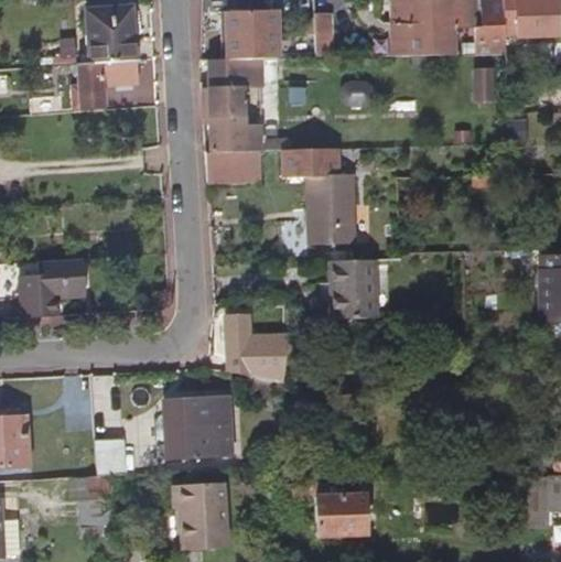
[(376,30),(376,55),(456,52),(456,40),(455,24),(477,24),(477,39),(478,52),(507,51),(507,34),(506,26),(505,0),(394,0),(395,30),(376,30)]
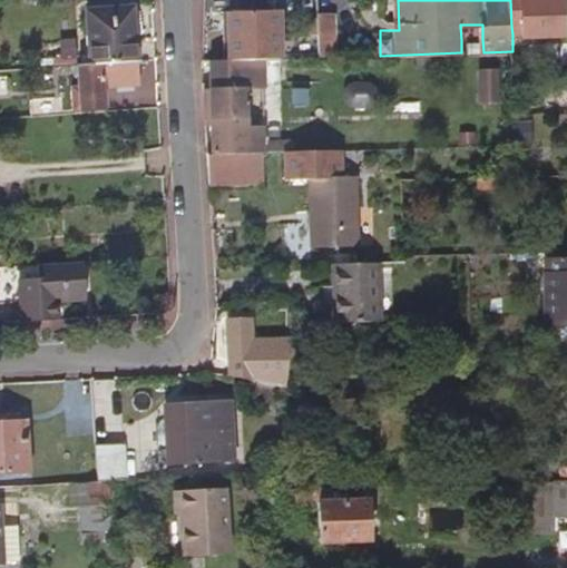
[(566,33),(564,0),(510,0),(511,27),(512,35),(566,33)]
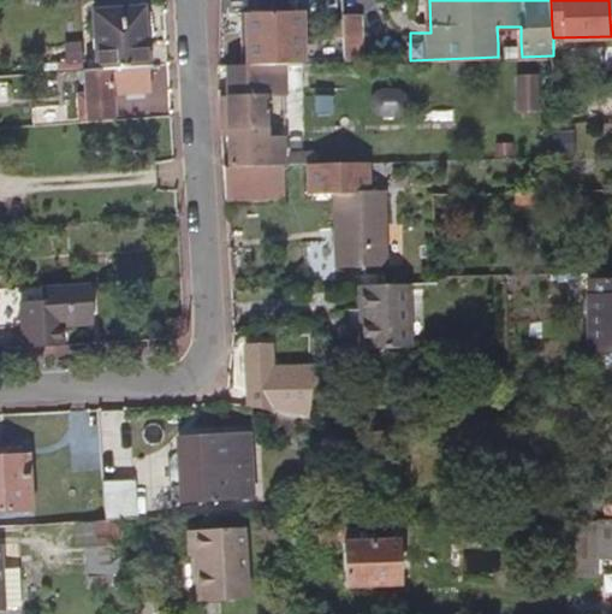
[(149,63),(147,5),(96,7),(99,66),(149,63)]
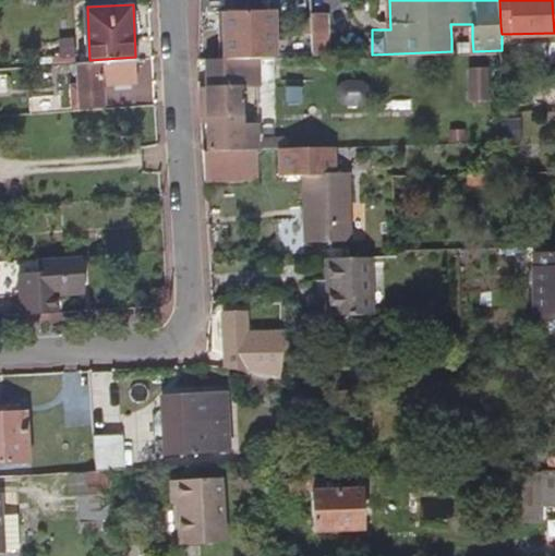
[(275,57),(273,11),(227,11),(228,58),(260,57),(275,57)]
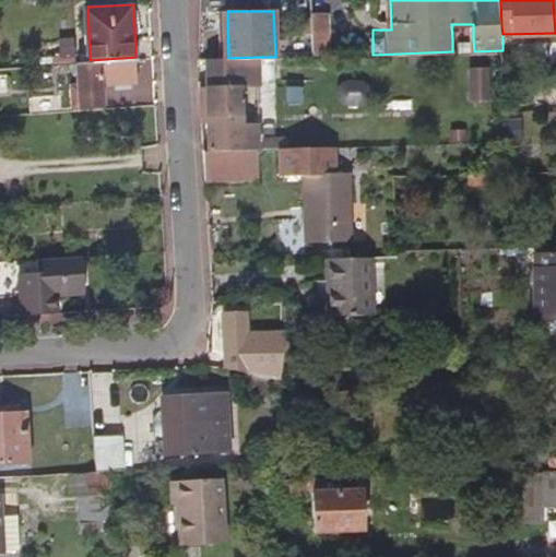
[(332,55),(331,13),(314,13),(315,56),(332,55)]
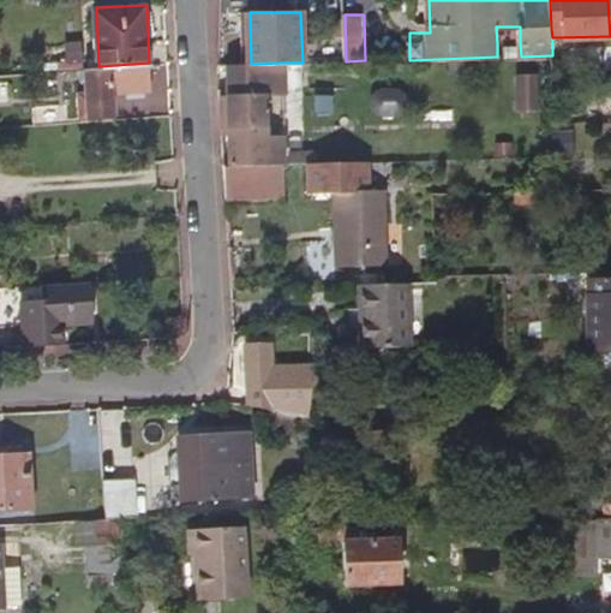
[(496,27),(497,43),(520,42),(520,27),(496,27)]
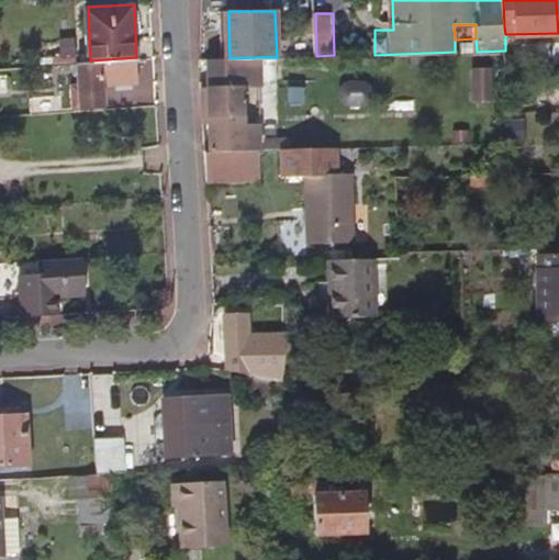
[(518,80),(518,55),(506,55),(507,81),(518,80)]
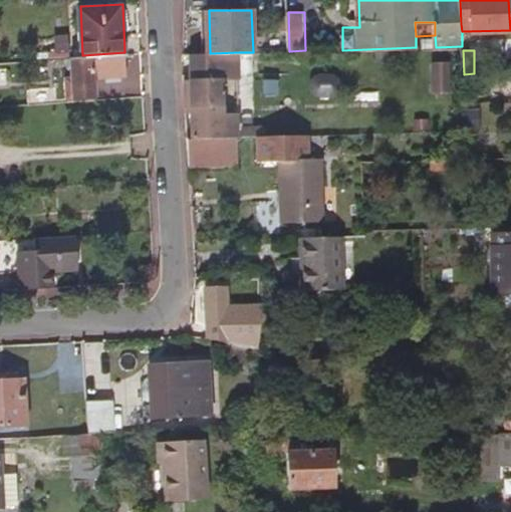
[(95,94),(95,76),(125,74),(124,52),(82,55),(71,56),(72,89),(67,90),(68,96),(95,94)]
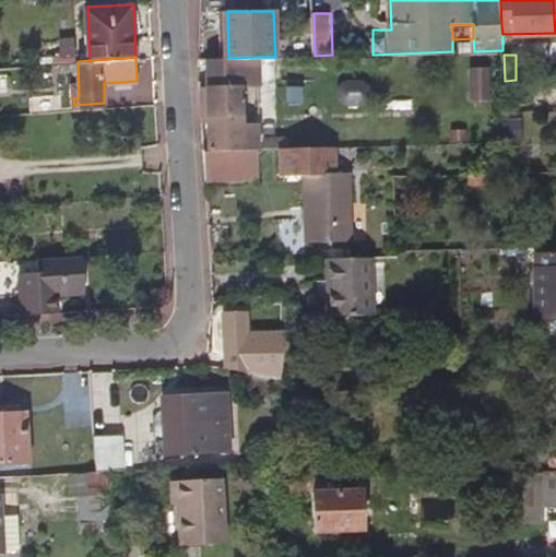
[(243,122),(243,75),(261,74),(260,57),(228,58),(209,59),(209,86),(201,86),(201,97),(209,96),(211,150),(225,150),(258,149),(261,149),(260,121),(243,122)]
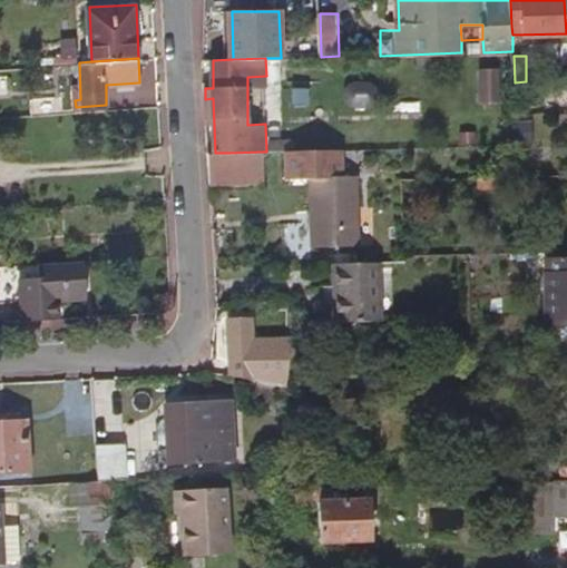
[(359,245),(358,177),(343,177),(342,150),(285,152),(286,180),(310,179),(311,247),(359,245)]
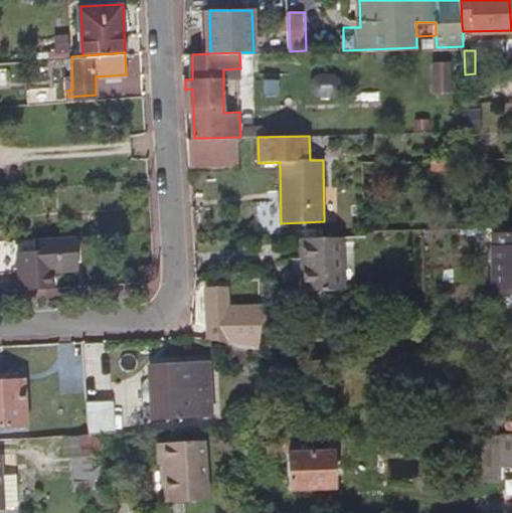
[(233,167),(232,150),(237,150),(237,137),(207,138),(194,138),(188,138),(190,168),(233,167)]
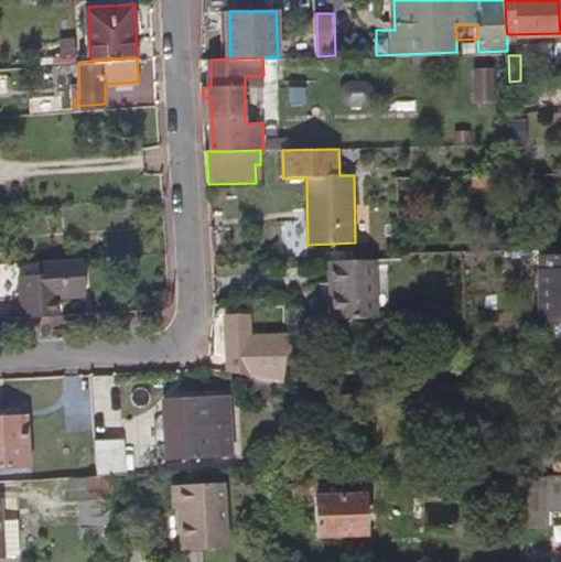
[(560,254),(546,255),(547,321),(560,320),(560,254)]
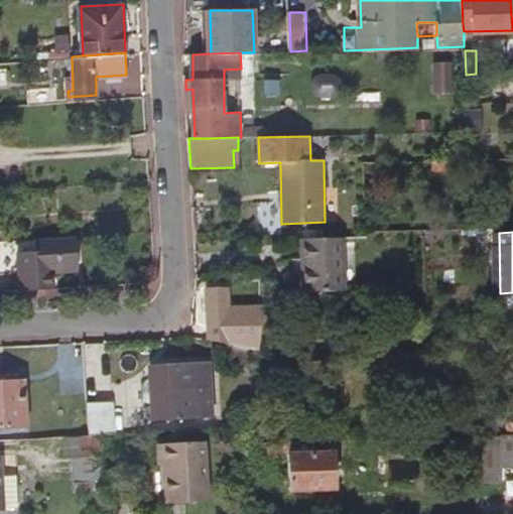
[(81,236),(30,239),(31,253),(14,254),(17,292),(49,289),(48,265),(83,264),(81,236)]
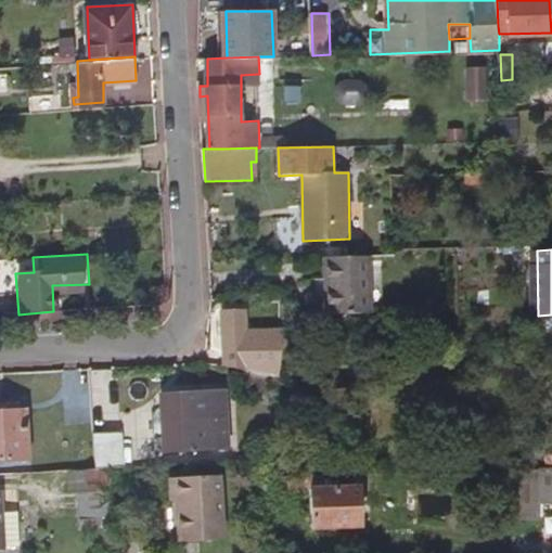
[(374,312),(372,255),(326,256),(328,313),(374,312)]
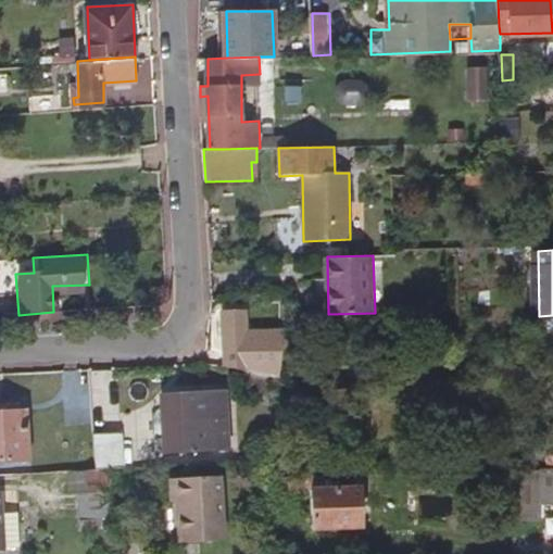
[(52,286),(53,312),(60,312),(59,293),(89,290),(89,285),(52,286)]
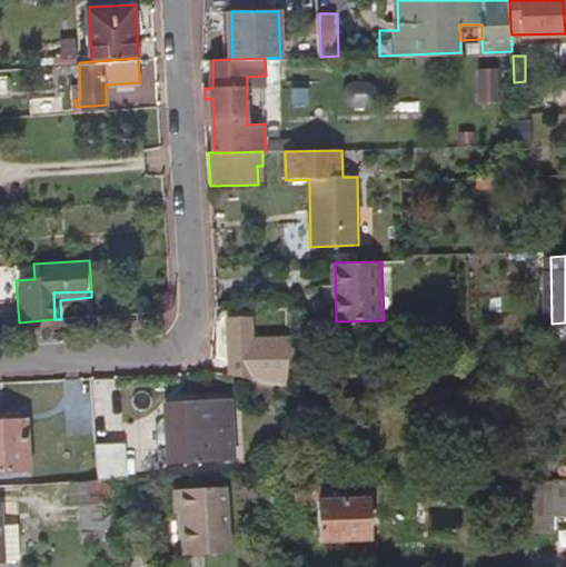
[(272,368),(271,339),(250,339),(250,317),(239,318),(231,318),(226,318),(226,332),(220,332),(220,344),(227,344),(228,374),(252,380),(274,385),(272,368)]
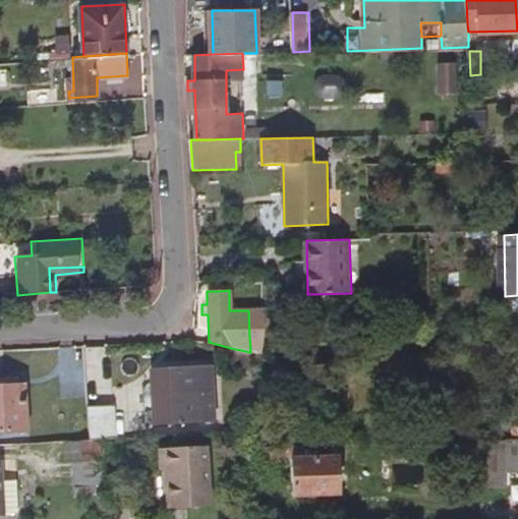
[(251,369),(250,352),(231,348),(232,370),(251,369)]
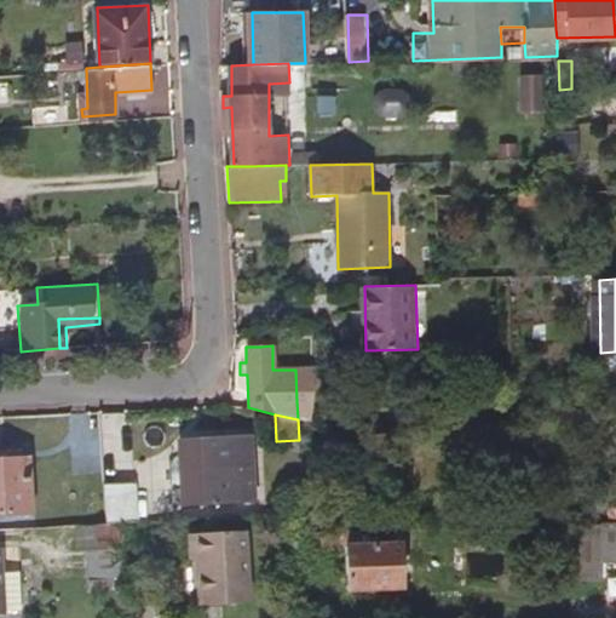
[(312,441),(311,418),(298,419),(299,440),(299,441),(312,441)]
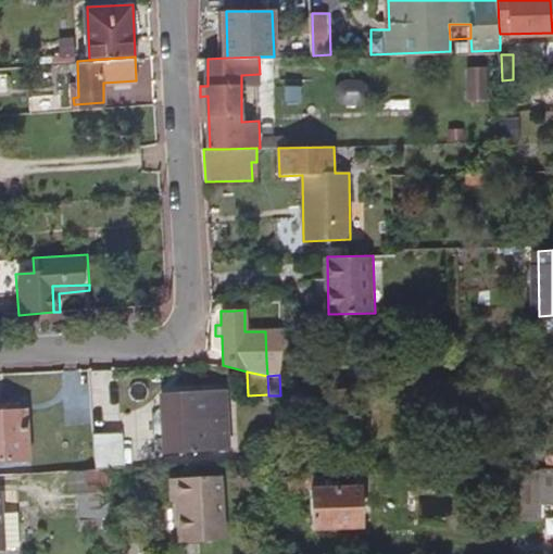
[(161,411),(163,450),(226,447),(224,391),(166,394),(167,411),(161,411)]
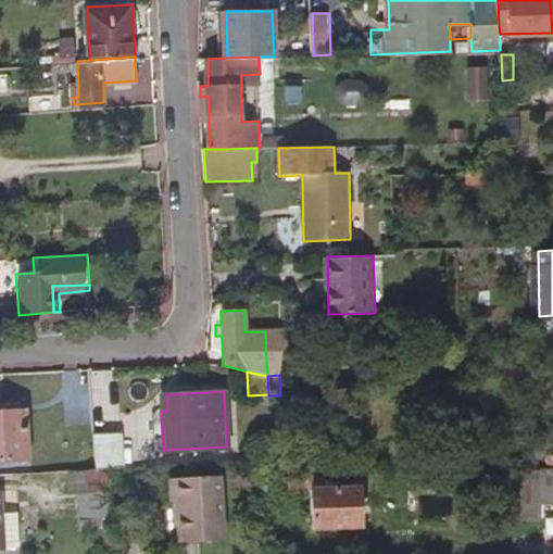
[(90,433),(88,400),(65,401),(67,438),(91,437),(90,433)]
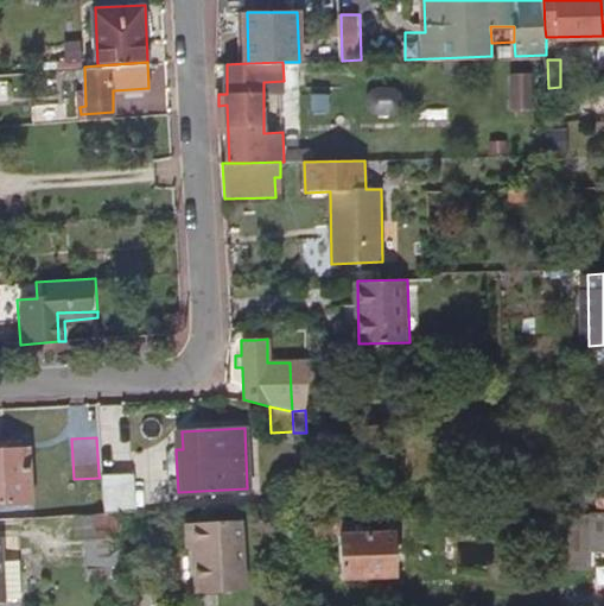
[(0,502),(27,500),(25,447),(0,447),(0,502)]
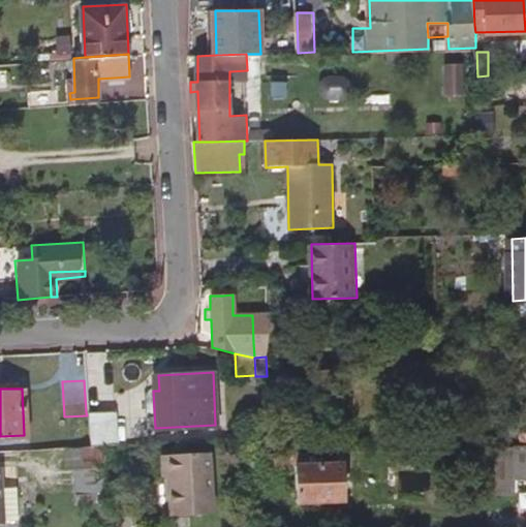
[(115,442),(113,410),(86,412),(87,415),(88,431),(88,443),(102,442),(115,442)]
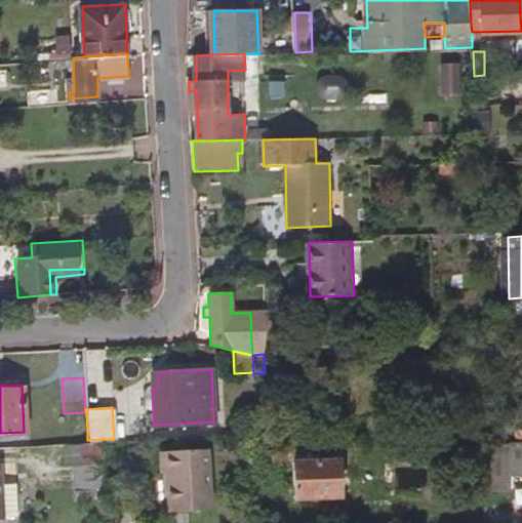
[(267,430),(267,420),(251,421),(251,431),(261,430),(267,430)]
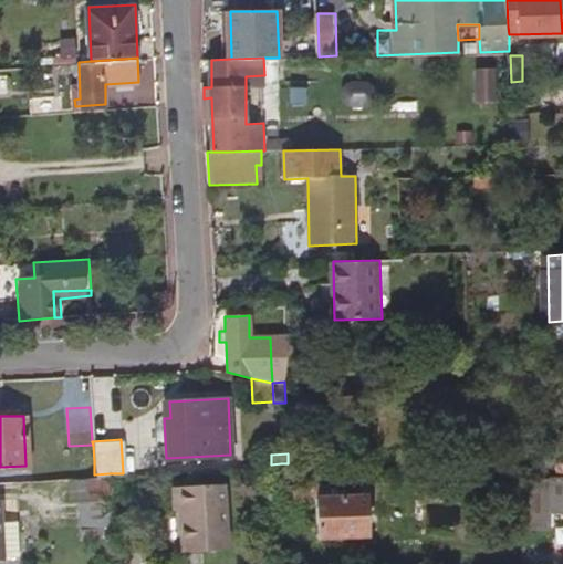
[(94,474),(94,461),(71,462),(72,477),(90,476),(94,474)]
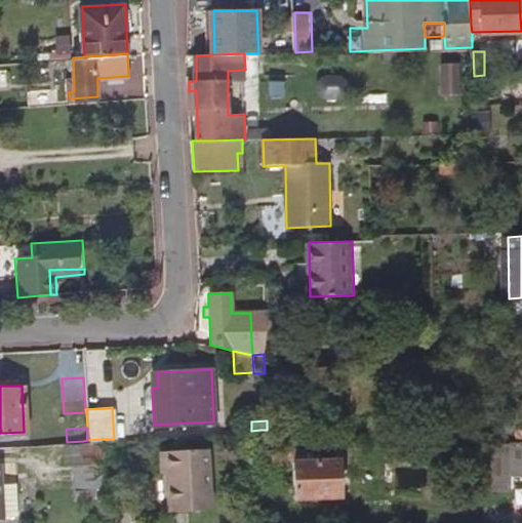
[(104,490),(102,439),(87,440),(83,441),(83,461),(72,463),(73,491),(104,490)]
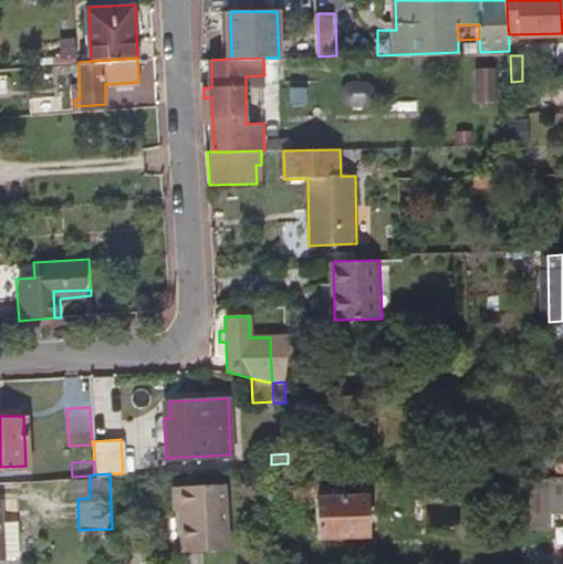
[(562,473),(523,476),(525,524),(553,523),(553,510),(562,509),(562,473)]
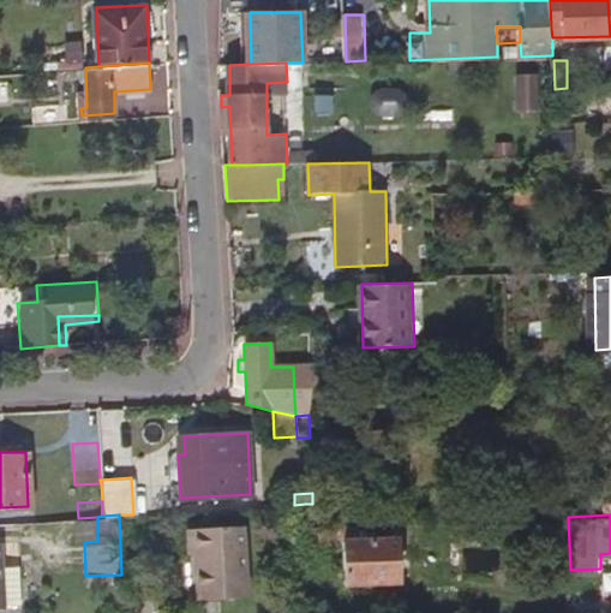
[(97,541),(97,517),(78,518),(76,518),(71,518),(72,542),(84,542),(97,541)]
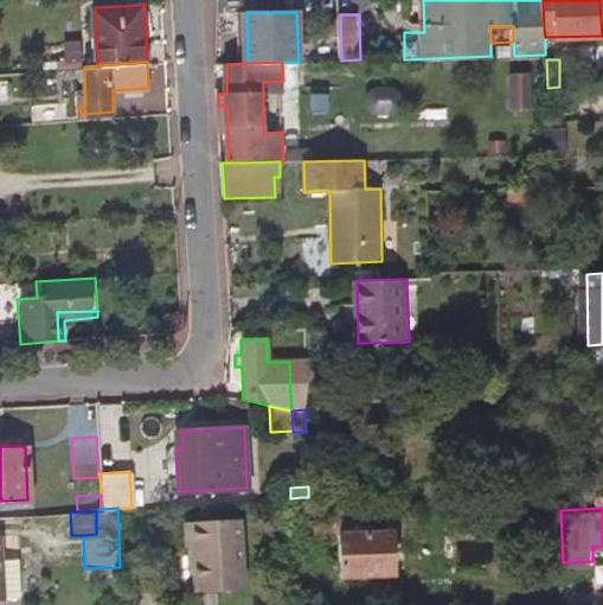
[(395,573),(392,532),(370,532),(369,516),(303,518),(305,526),(312,524),(312,532),(328,530),(328,524),(337,524),(340,575),(395,573)]
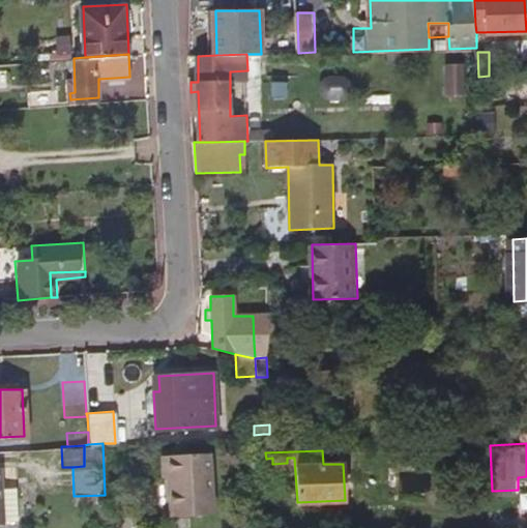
[(208,451),(160,452),(160,475),(167,475),(168,511),(209,510),(208,451)]
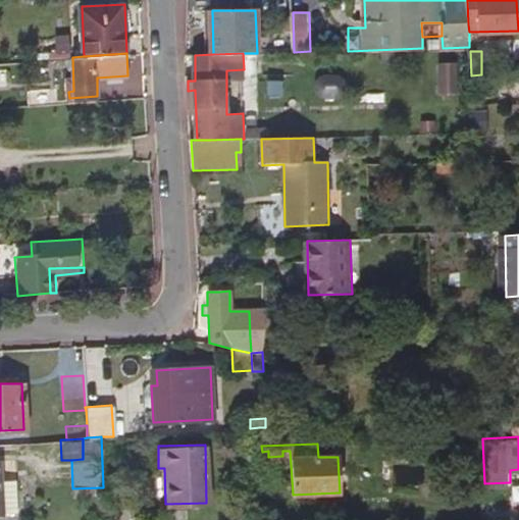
[(14,513),(14,480),(0,480),(0,514),(14,513)]
